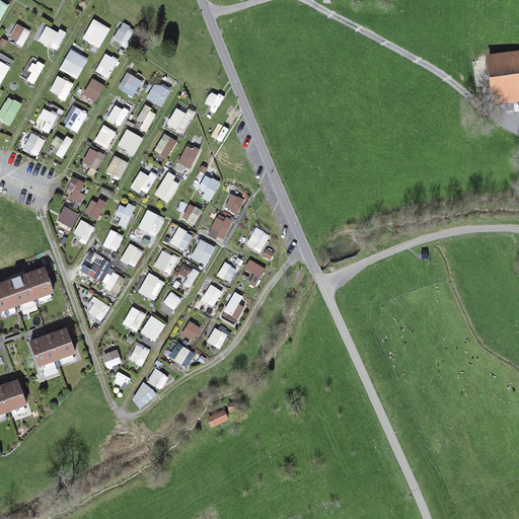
[(2,0),(0,0),(0,20),(1,21),(10,3),(2,0)]
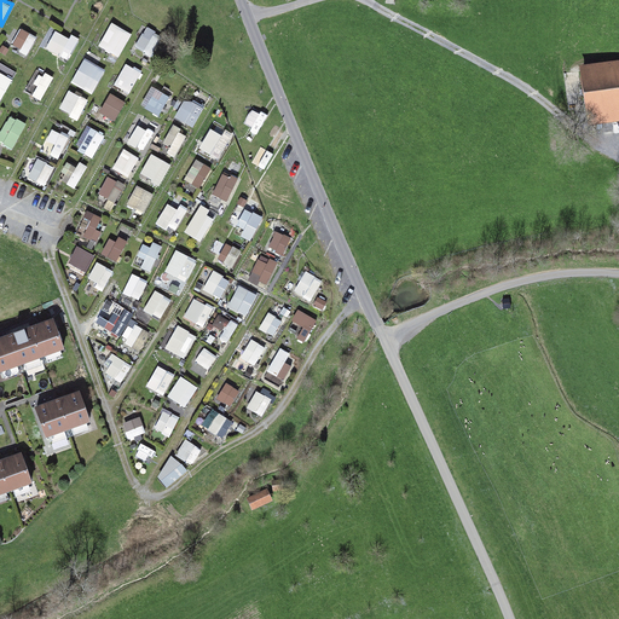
[(113,24),(102,47),(119,56),(131,33),(113,24)]
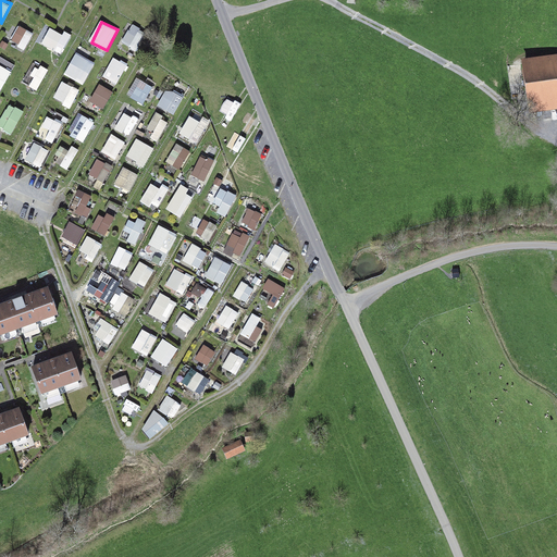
[(20,24),(9,44),(25,51),(35,32),(20,24)]
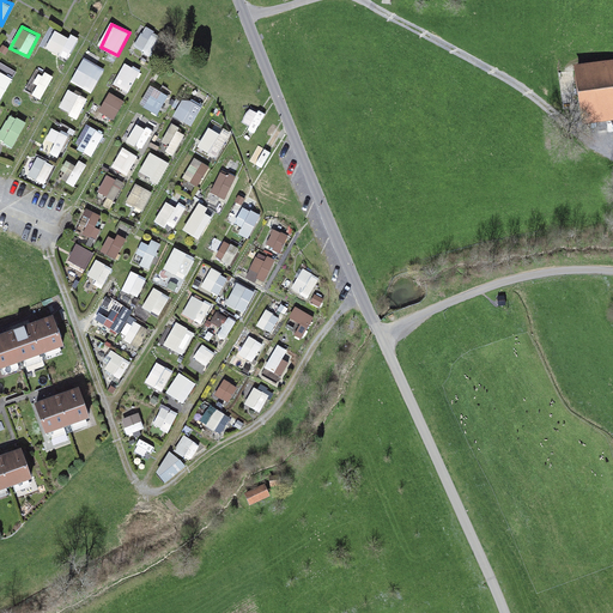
[(145,26),(134,48),(151,58),(162,35),(145,26)]
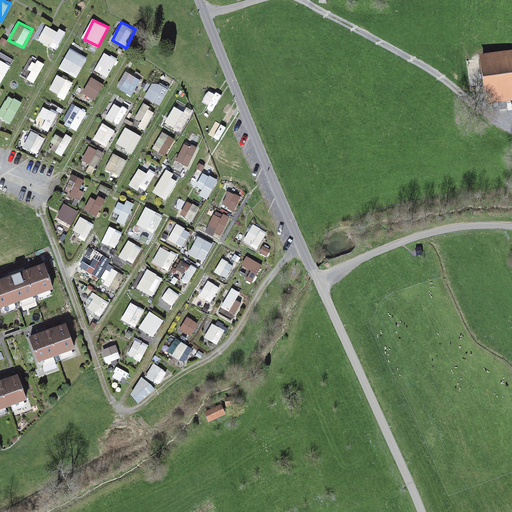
[(49,26),(40,44),(55,51),(64,33),(49,26)]
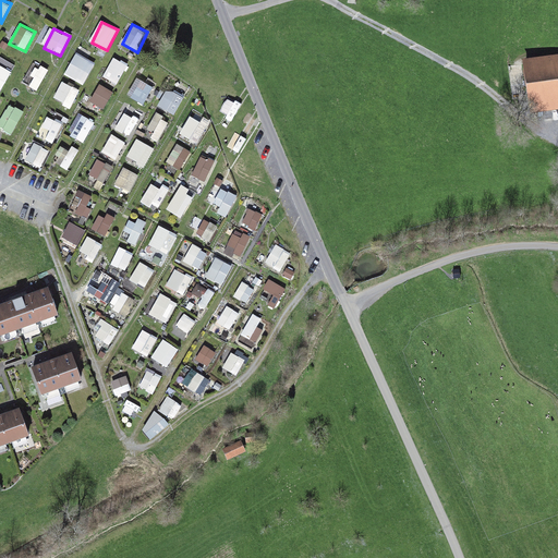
[(76,56),(67,75),(82,83),(93,63),(76,56)]
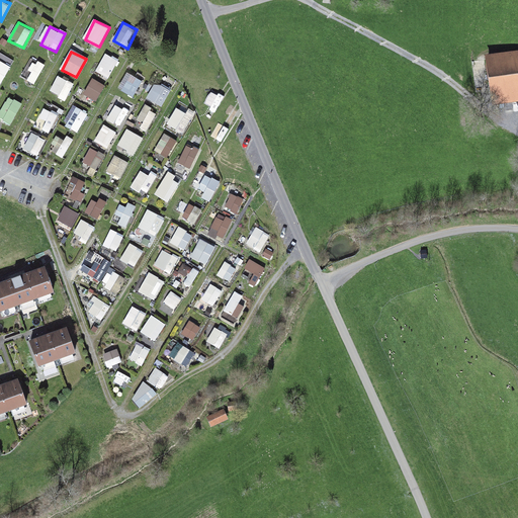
[(517,53),(488,58),(495,103),(517,99),(517,53)]
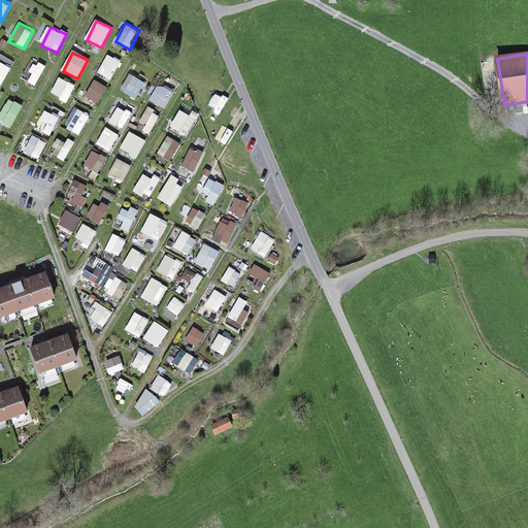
[(0,57),(0,61),(12,66),(14,60),(1,55),(0,57)]
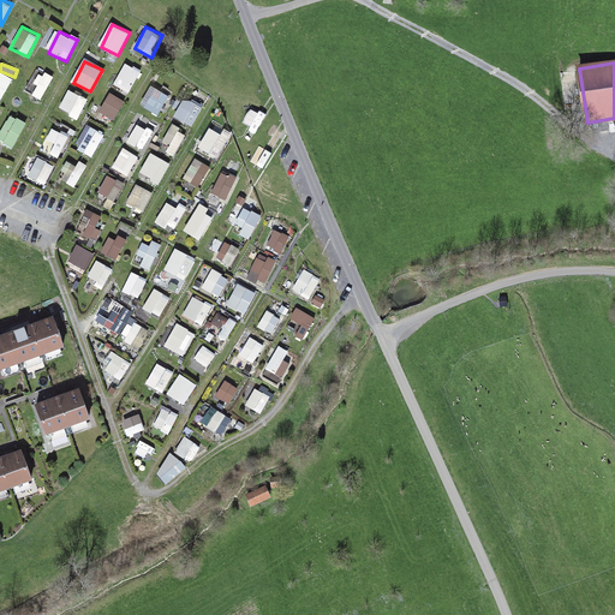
[(123,64),(112,85),(129,94),(141,72),(123,64)]
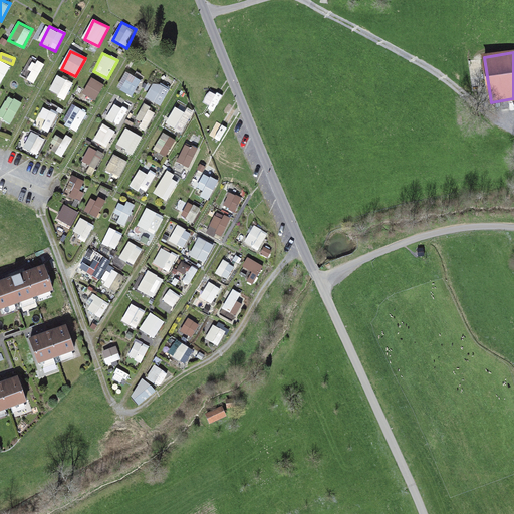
[(30,56),(20,75),(35,82),(44,63),(30,56)]
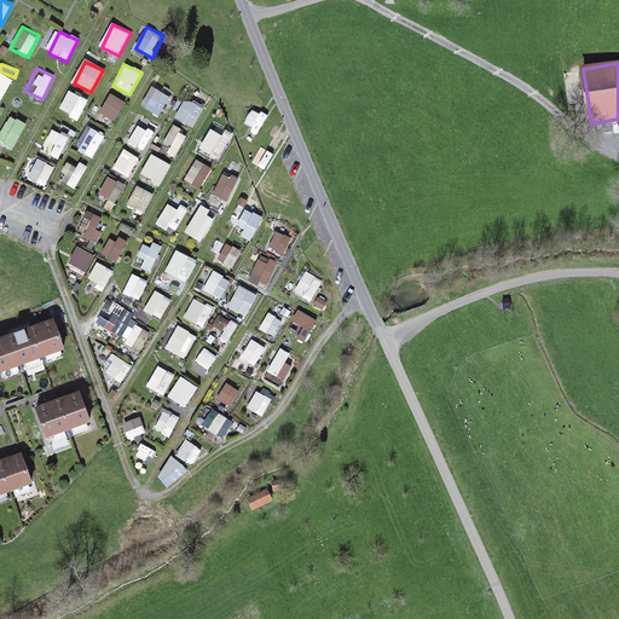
[(0,73),(0,100),(3,102),(13,80),(0,73)]
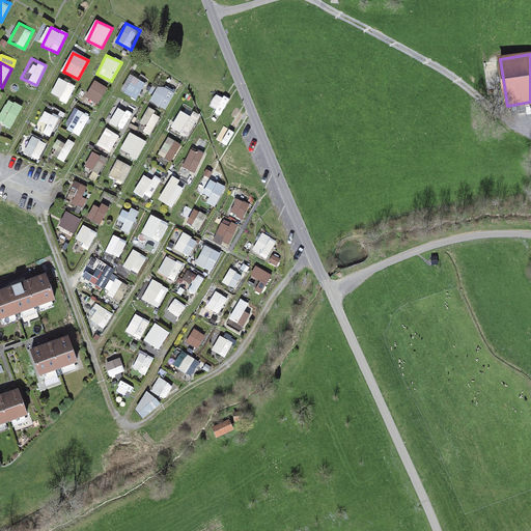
[(146,86),(128,76),(119,90),(138,101),(146,86)]
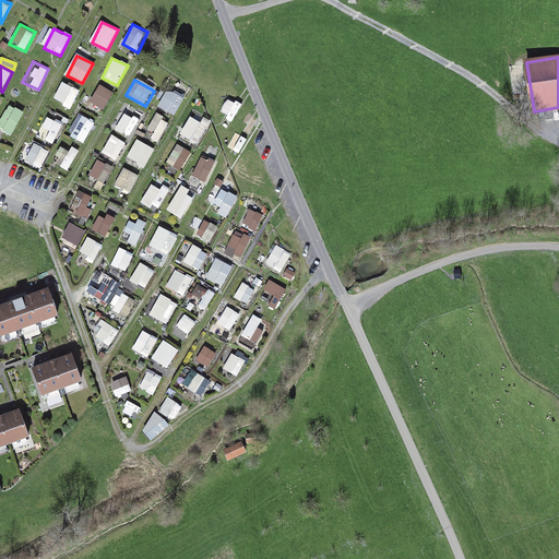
[(63,82),(54,102),(69,110),(79,90),(63,82)]
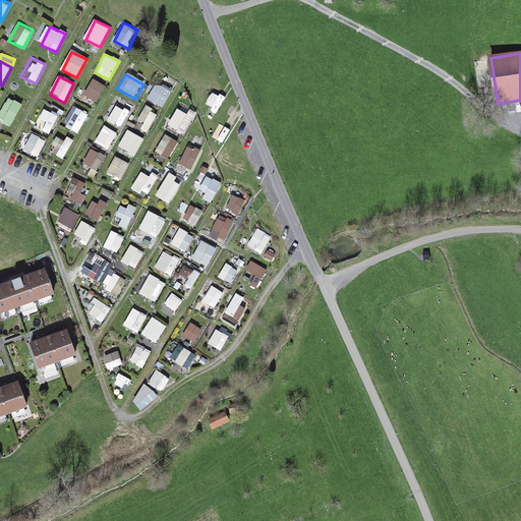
[(91,77),(81,97),(97,104),(106,84),(91,77)]
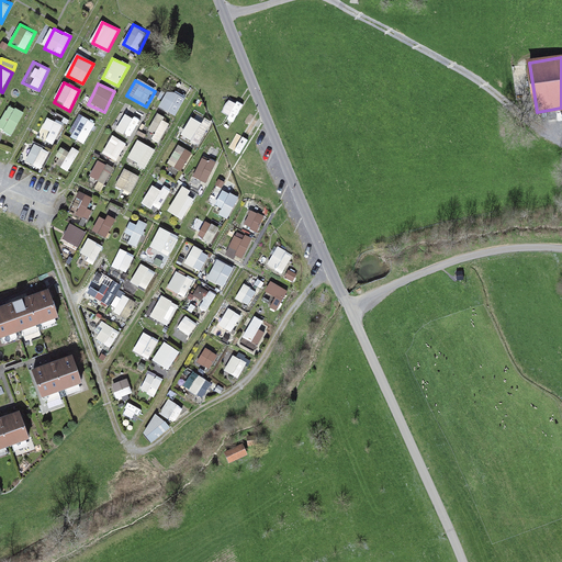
[(169,88),(159,109),(175,116),(184,97),(169,88)]
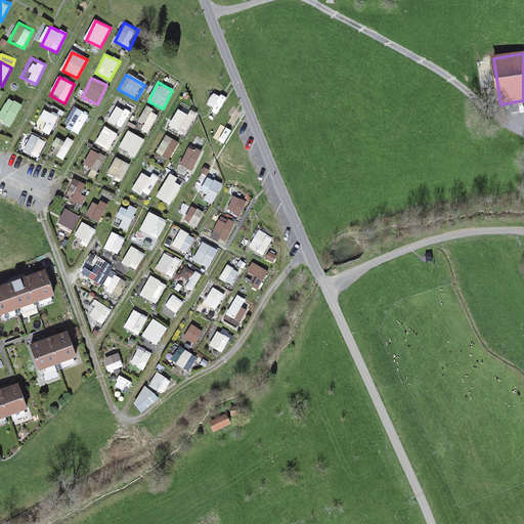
[(213,91),(205,105),(219,114),(226,99),(213,91)]
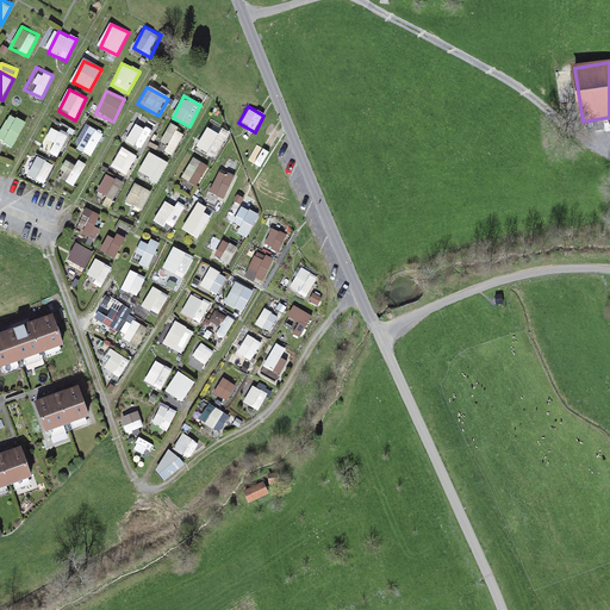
[(7,116),(0,130),(0,138),(13,147),(24,124),(7,116)]
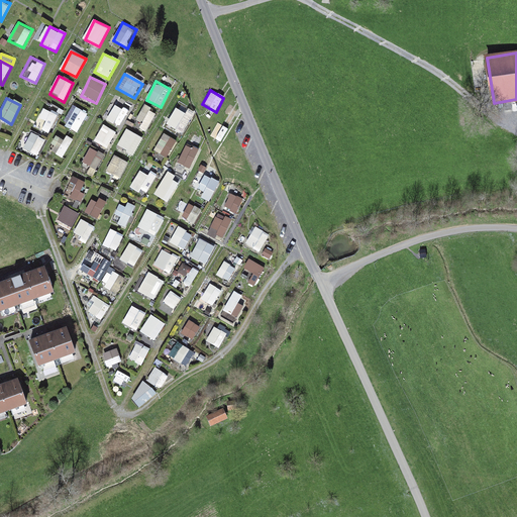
[(115,100),(105,118),(120,125),(129,107),(115,100)]
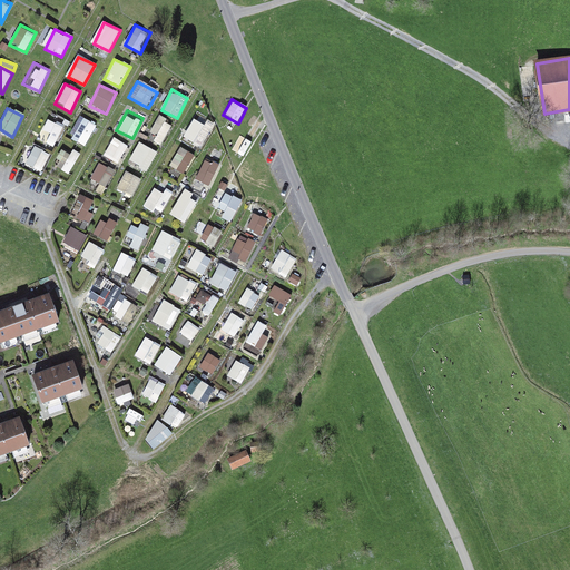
[(80,117),(69,137),(85,146),(96,126),(80,117)]
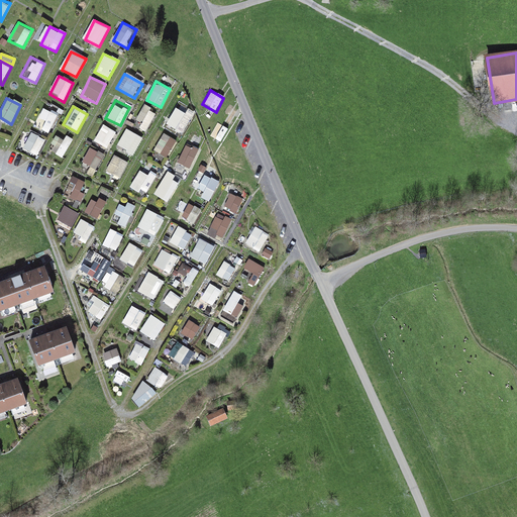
[(142,107),(132,125),(147,133),(157,114),(142,107)]
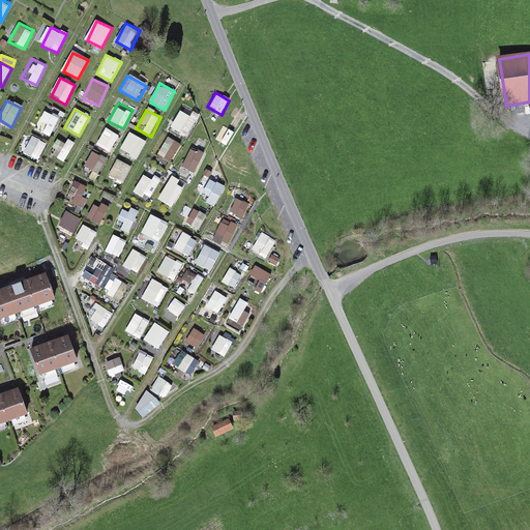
[(181,110),(172,128),(186,136),(196,117),(181,110)]
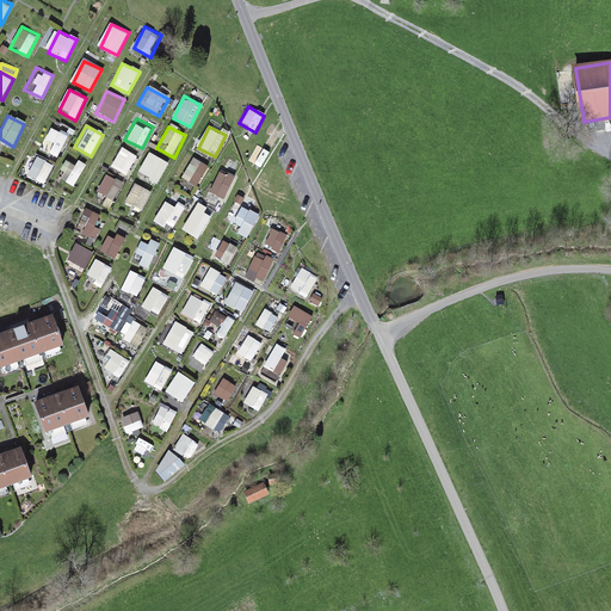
[(51,128),(41,149),(57,158),(68,136),(51,128)]
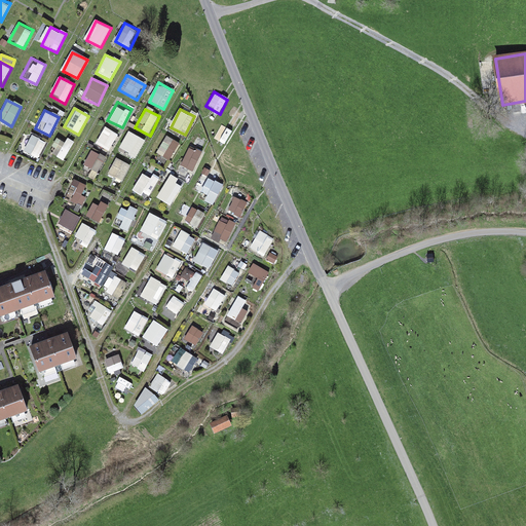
[(219,122),(211,137),(225,145),(233,130),(219,122)]
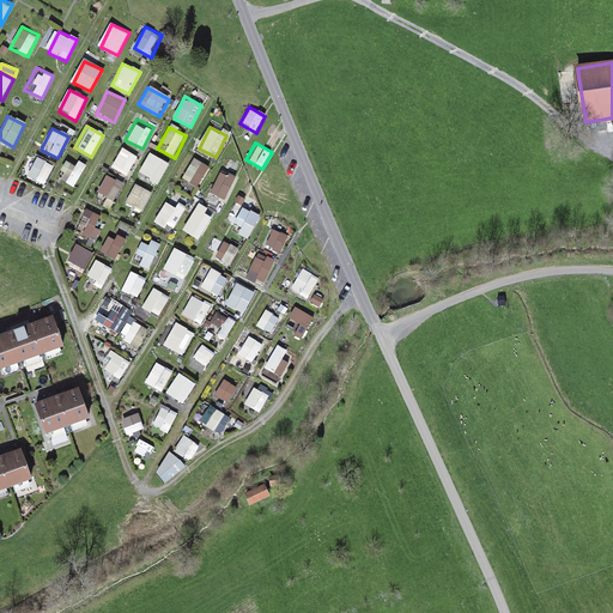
[(121,147),(110,169),(127,177),(138,156),(121,147)]
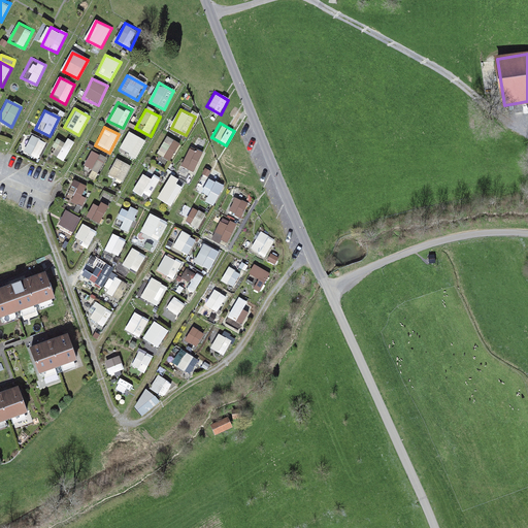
[(129,133),(120,152),(134,159),(143,140),(129,133)]
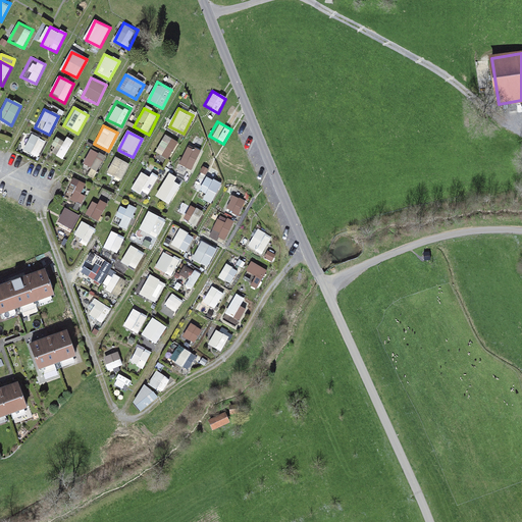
[(32,133),(21,152),(37,159),(46,140),(32,133)]
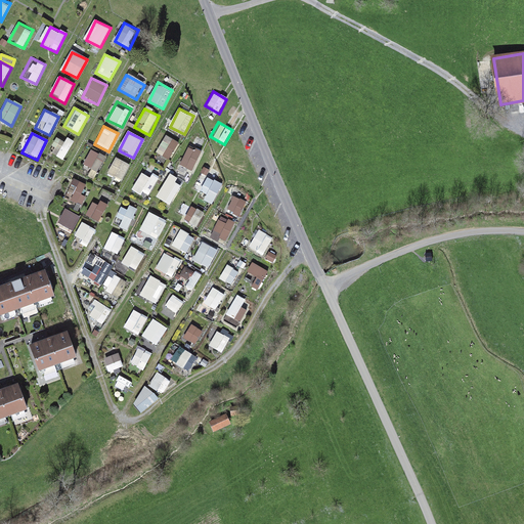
[(59,134),(49,151),(62,160),(74,142),(59,134)]
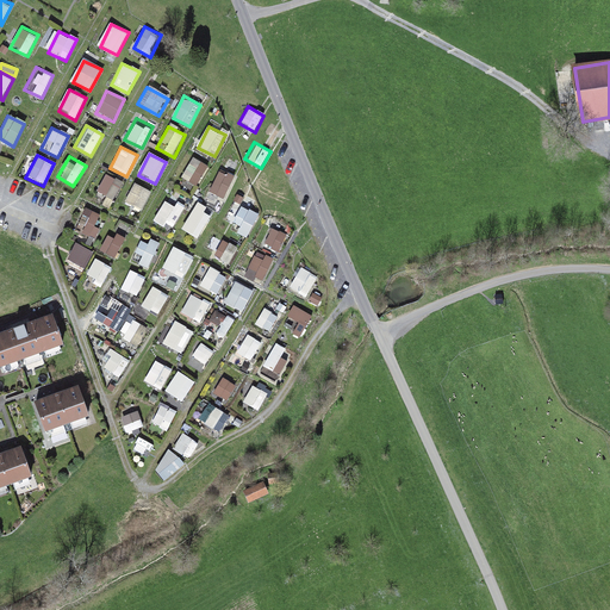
[(193,156),(180,178),(195,187),(209,167),(193,156)]
